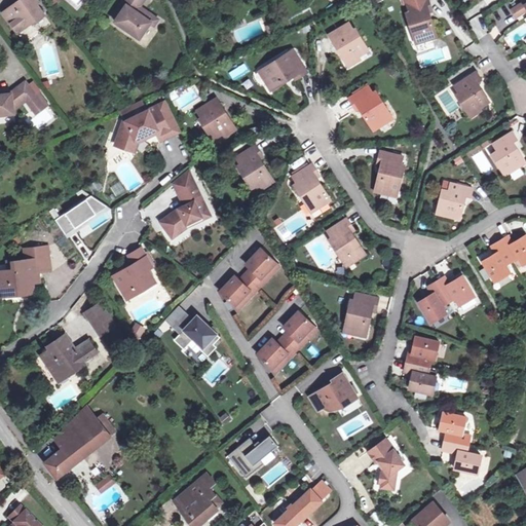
[(20,0),(21,1),(4,13),(19,33),(44,13),(37,3),(39,2),(37,0),(20,0)]
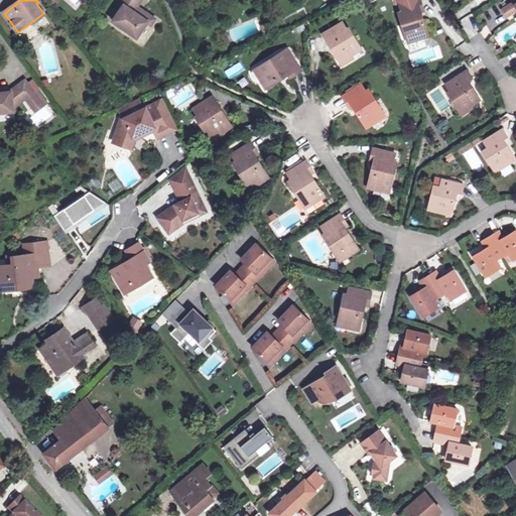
[(139,35),(149,19),(152,13),(143,7),(139,10),(138,11),(134,9),(137,3),(139,0),(120,0),(115,8),(119,11),(113,20),(139,35)]
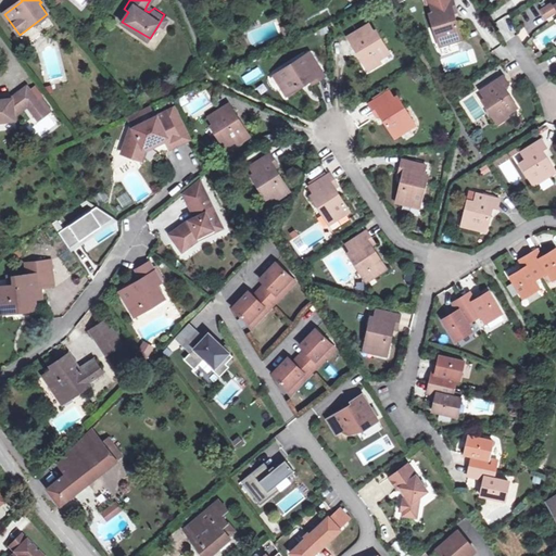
[(425,14),(432,40),(441,37),(443,43),(457,39),(454,27),(452,28),(451,23),(453,22),(450,13),(447,7),(452,7),(449,0),(425,0),(427,3),(429,12),(425,14)]
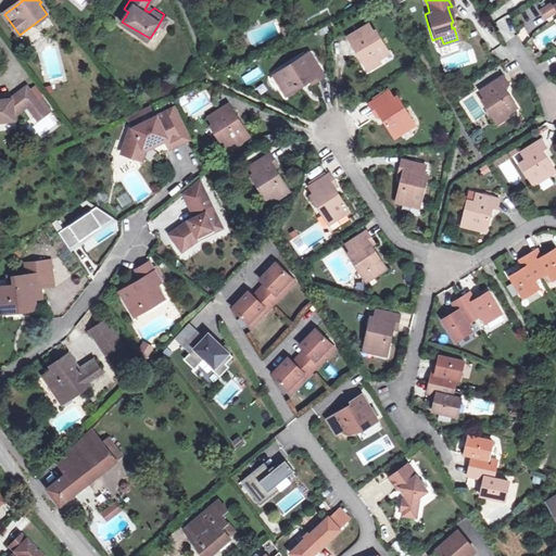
[(555,7),(555,0),(550,0),(539,8),(544,15),(555,7)]
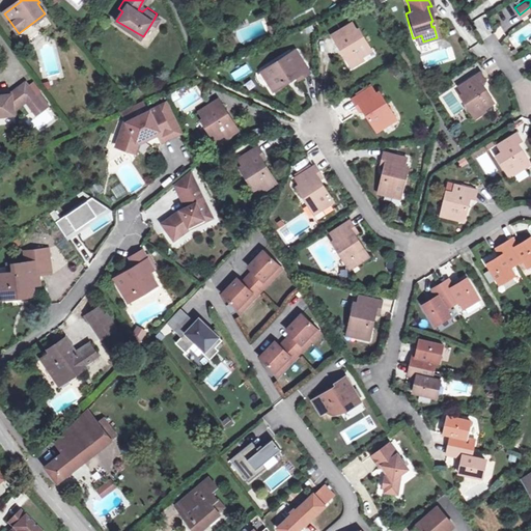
[(483,4),(470,11),(473,18),(486,10),(483,4)]
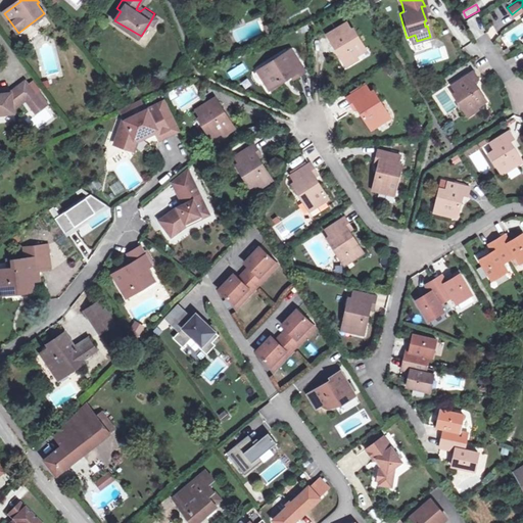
[(466,18),(474,39),(486,34),(478,13),(466,18)]
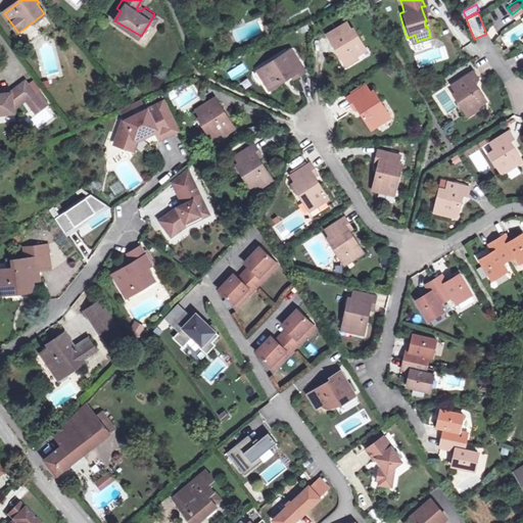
[(328,35),(343,59),(347,56),(351,64),(359,59),(358,57),(368,51),(354,29),(352,31),(347,22),(328,35)]
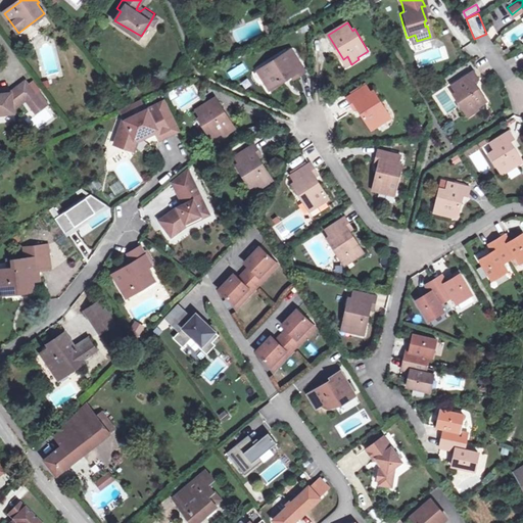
[(267,75),(262,78),(269,90),(284,80),(283,78),(287,76),(288,78),(291,76),(296,73),(298,75),(304,70),(293,51),(286,55),(284,52),(262,66),(267,75)]
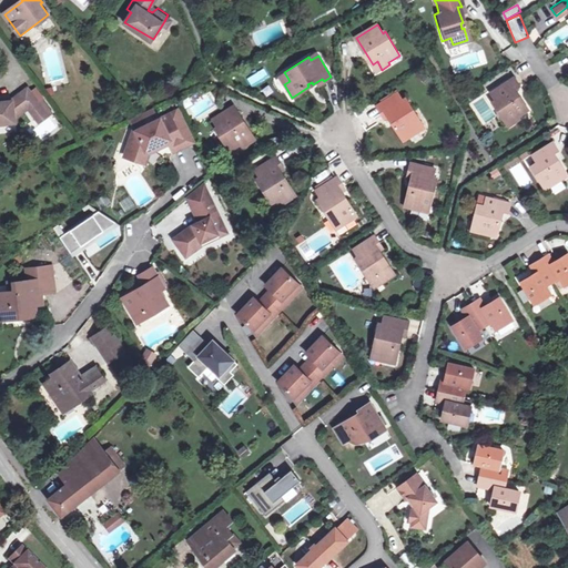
[(377,61),(373,64),(377,72),(382,70),(377,61)]
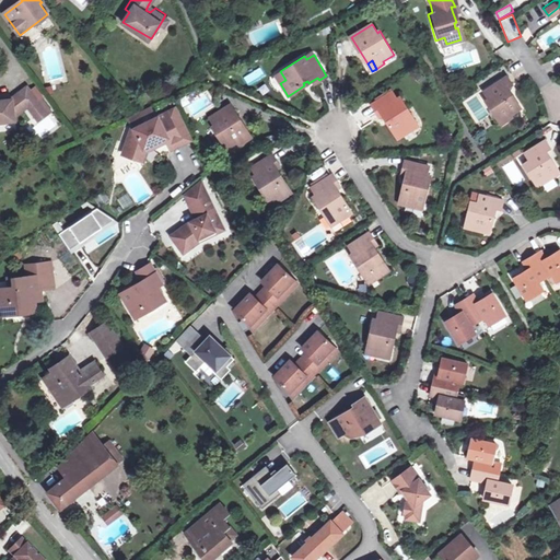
[(248,85),(265,74),(259,67),(243,78),(248,85)]
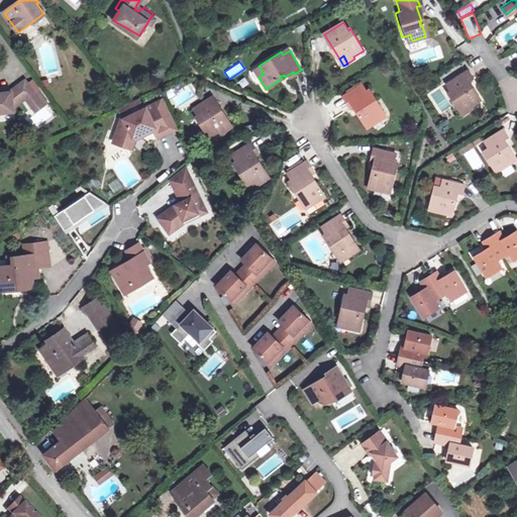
[(253,69),(259,77),(264,74),(259,66),(253,69)]
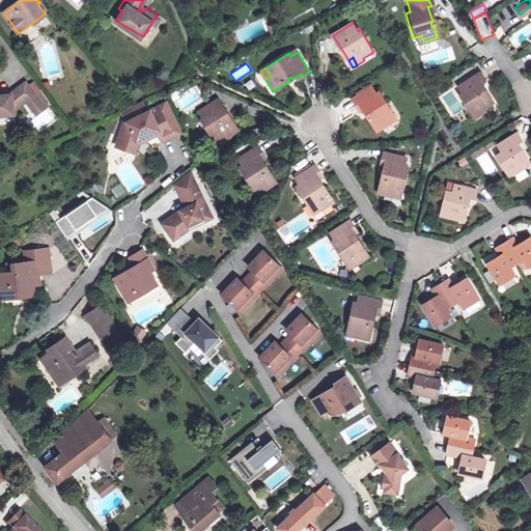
[(459,94),(470,110),(474,108),(479,115),(486,110),(484,107),(494,101),(486,89),(484,90),(482,87),(484,86),(480,81),(484,78),(479,71),(458,85),(463,91),(459,94)]
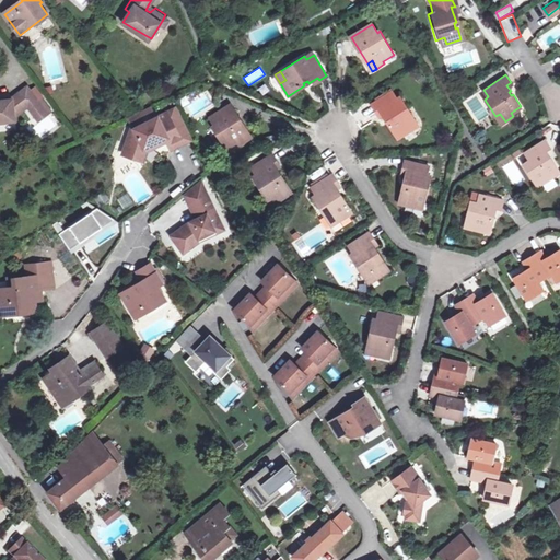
[(14,118),(28,108),(37,101),(26,88),(11,98),(12,101),(0,101),(0,124),(15,123),(14,118)]
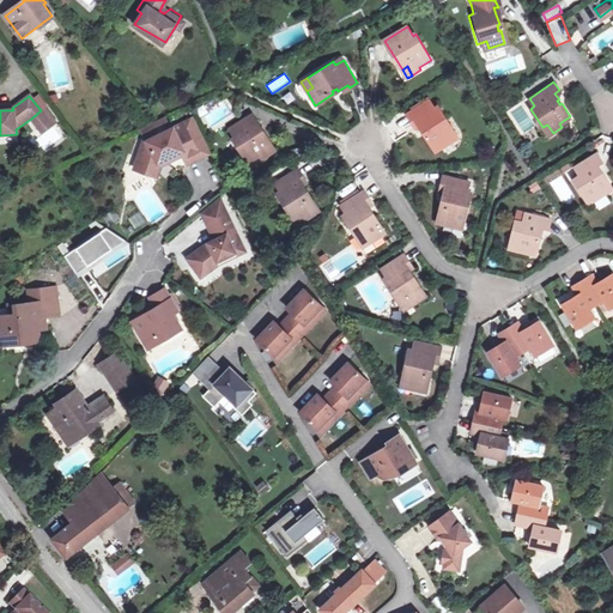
[(405,115),(410,123),(413,121),(418,127),(420,131),(423,128),(425,134),(423,135),(435,152),(449,143),(444,137),(453,132),(437,105),(432,108),(428,101),(405,115)]
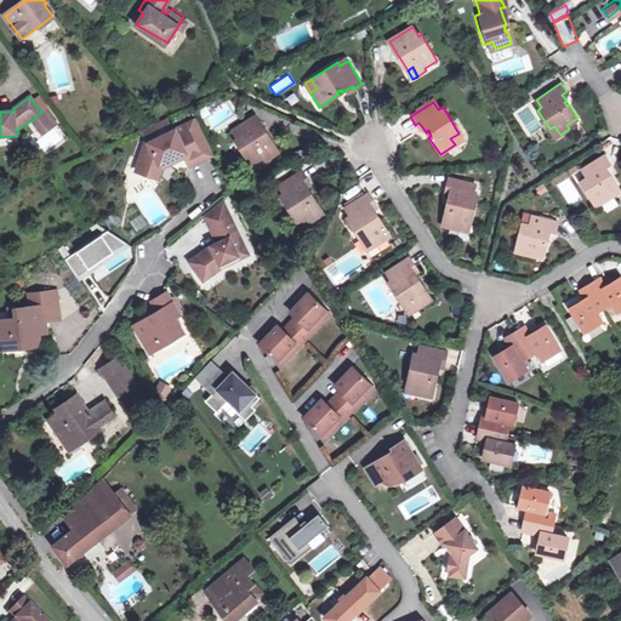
[(46,109),(41,112),(49,121),(53,119),(46,109)]
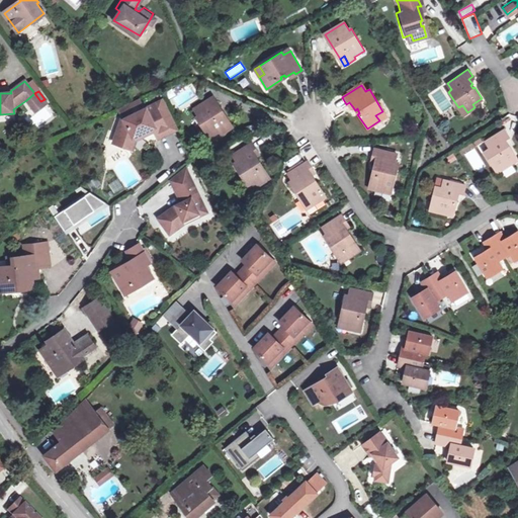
[(34,93),(26,100),(34,112),(44,105),(40,101),(34,93)]
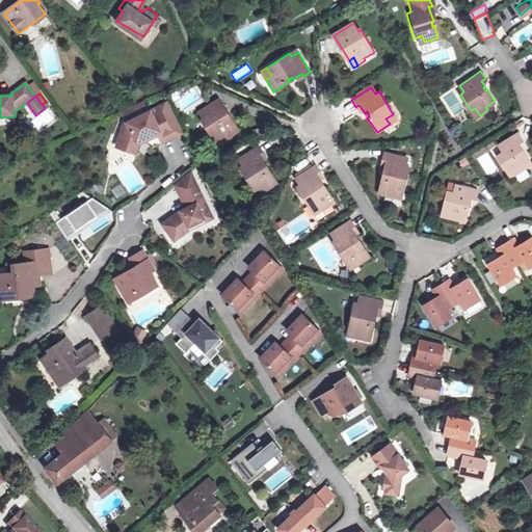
[(229,136),(236,131),(232,125),(235,123),(230,114),(229,115),(224,110),(227,110),(218,98),(198,112),(204,118),(201,121),(215,141),(227,134),(229,136)]
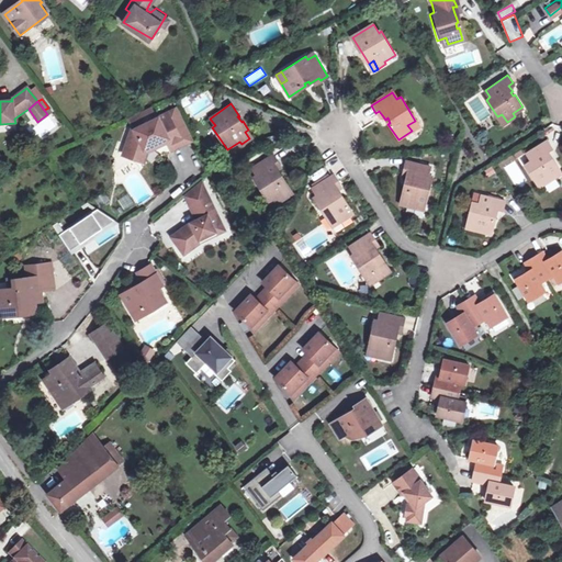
[(132,128),(123,155),(137,159),(141,150),(149,146),(149,147),(153,148),(155,148),(160,145),(161,141),(164,139),(168,137),(173,149),(193,139),(178,109),(134,130),(132,128)]
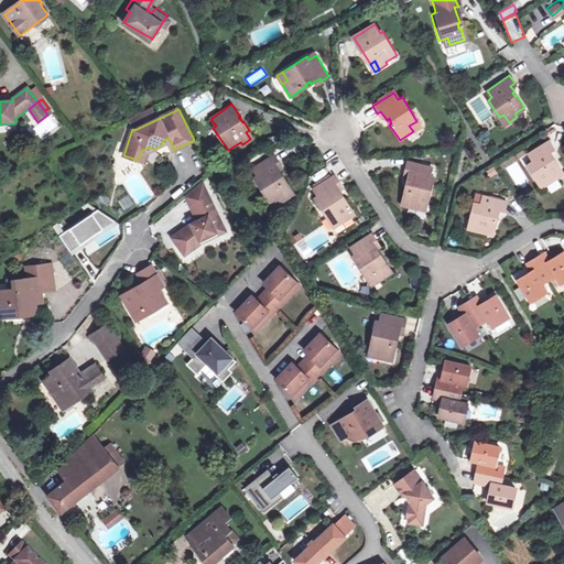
[(503,115),(499,117),(505,125),(509,122),(503,115)]
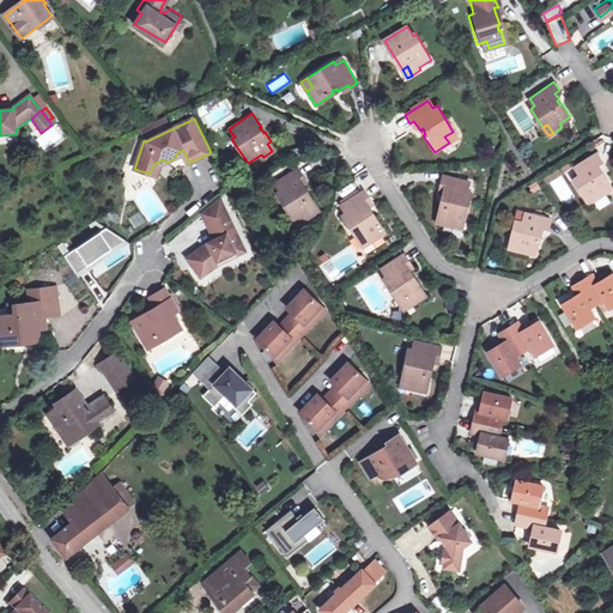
[(444,137),(449,143),(457,138),(453,132),(444,137)]
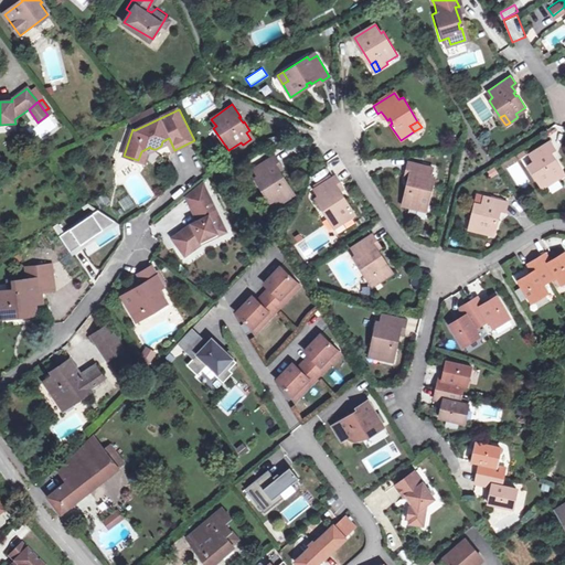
[(174,150),(169,138),(164,140),(171,151),(174,150)]
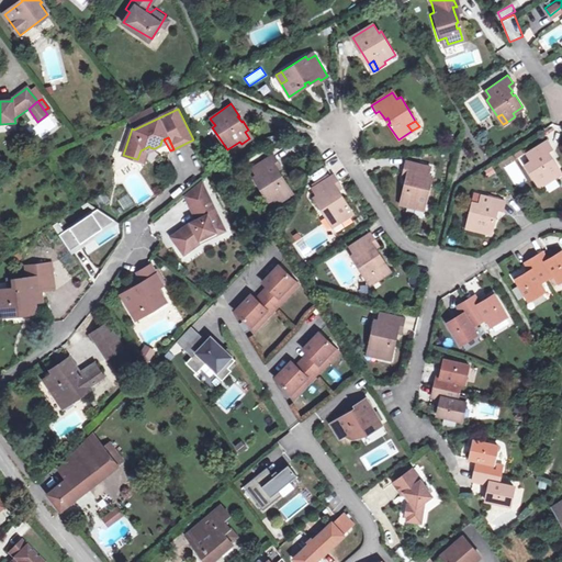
[(527,163),(538,180),(542,177),(547,183),(561,172),(561,168),(557,159),(554,160),(551,156),(553,154),(549,148),(553,146),(549,138),(529,152),(534,158),(527,163)]
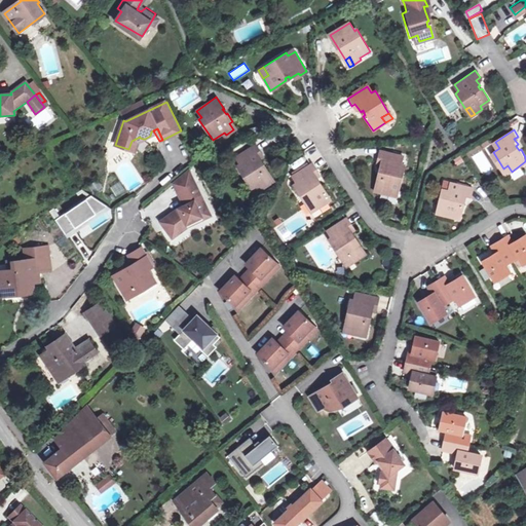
[(143,139),(140,138),(140,137),(132,141),(128,149),(134,151),(137,142),(143,139)]
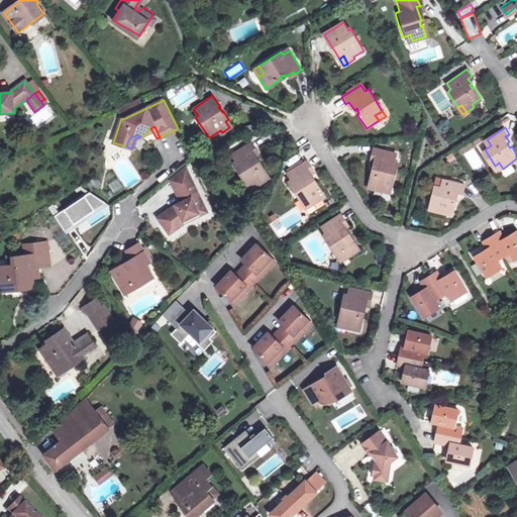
[(231,163),(245,186),(253,181),(256,186),(269,179),(259,163),(257,164),(254,160),(256,159),(254,156),(251,150),(254,148),(250,142),(230,154),(234,161),(231,163)]
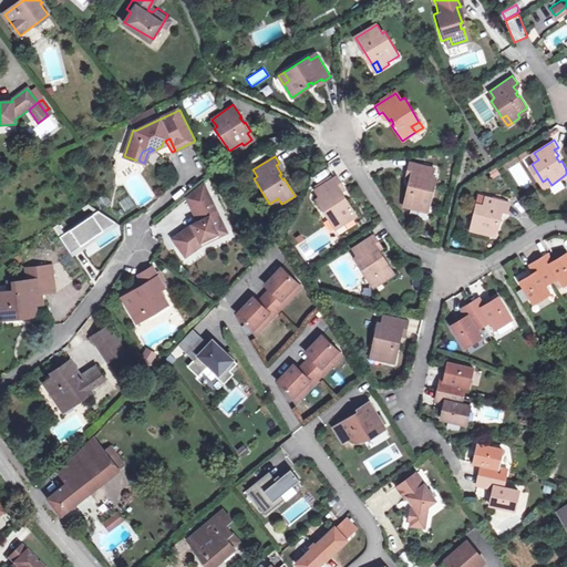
[(409,162),(406,171),(411,172),(409,178),(409,182),(411,183),(410,187),(408,187),(402,205),(418,209),(419,203),(428,205),(435,177),(432,176),(433,167),(409,162)]
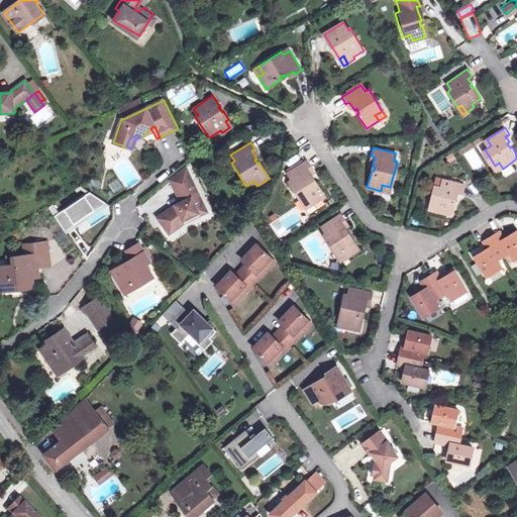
[(287,180),(301,203),(308,198),(312,204),(323,196),(314,181),(312,182),(309,177),(311,176),(309,173),(306,168),(309,166),(305,160),(287,172),(291,178),(287,180)]
